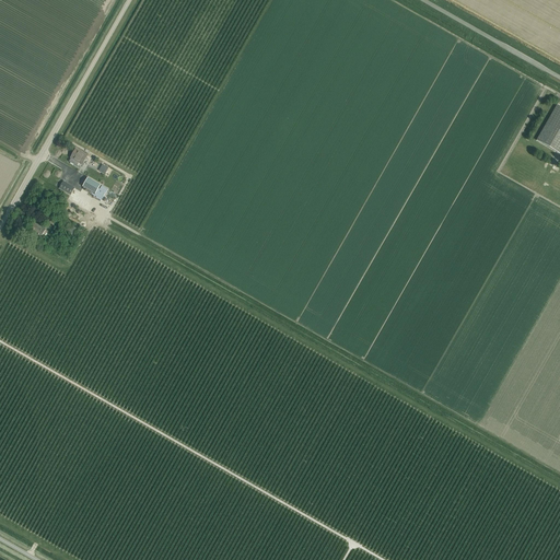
[(559,153),(559,106),(557,105),(537,141),(559,153)]
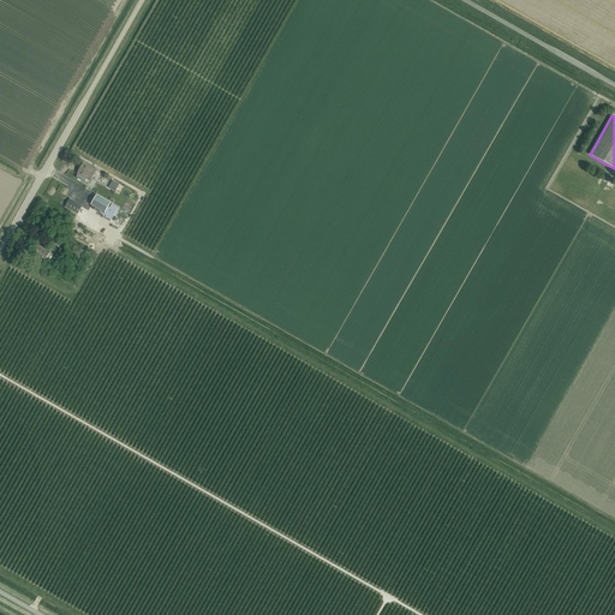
[(90,181),(96,172),(83,163),(77,174),(90,181)]
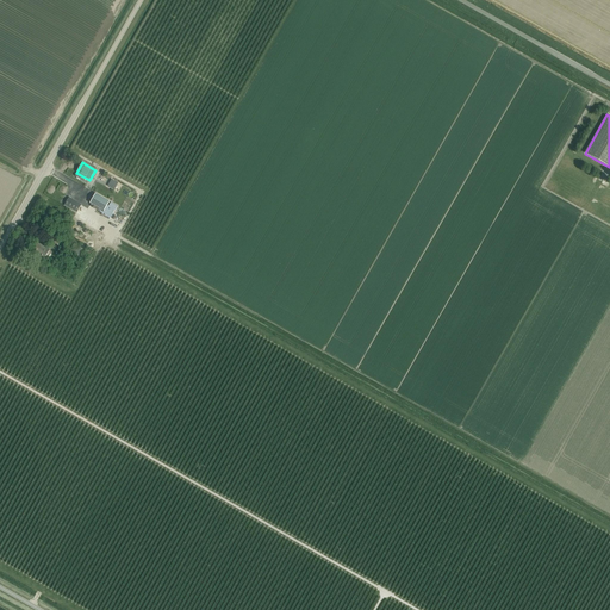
[(104,211),(110,201),(95,193),(89,204),(104,211)]
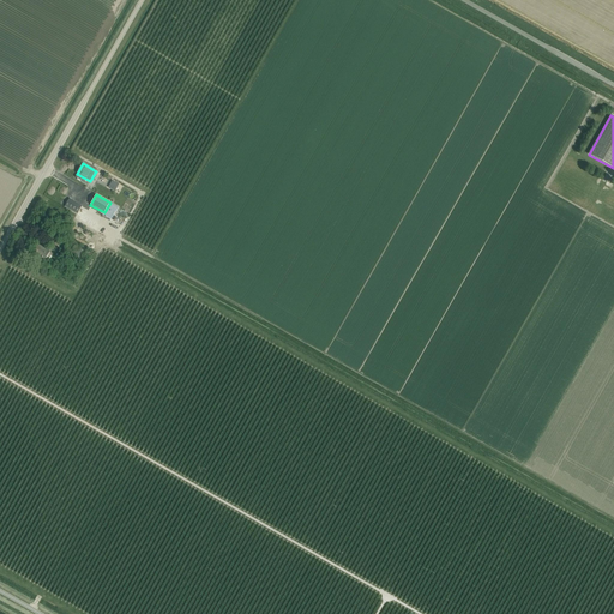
[(65,206),(77,214),(82,206),(70,199),(65,206)]
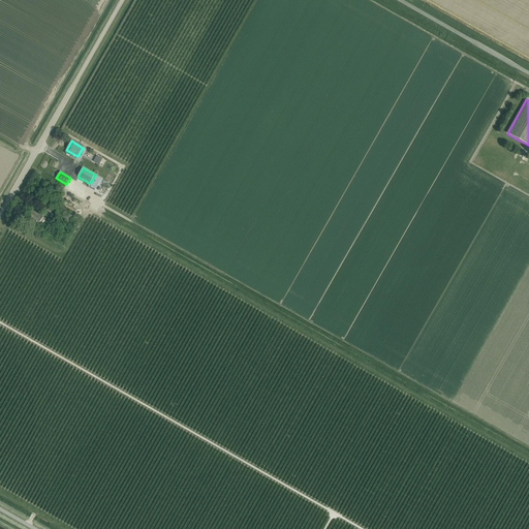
[(68,222),(72,213),(61,207),(56,215),(68,222)]
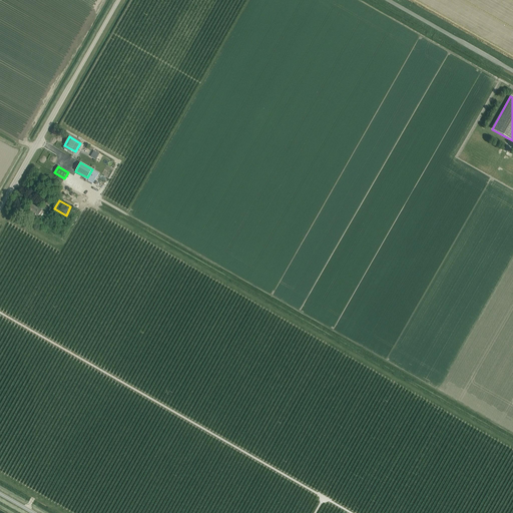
[(37,218),(41,210),(31,204),(26,212),(37,218)]
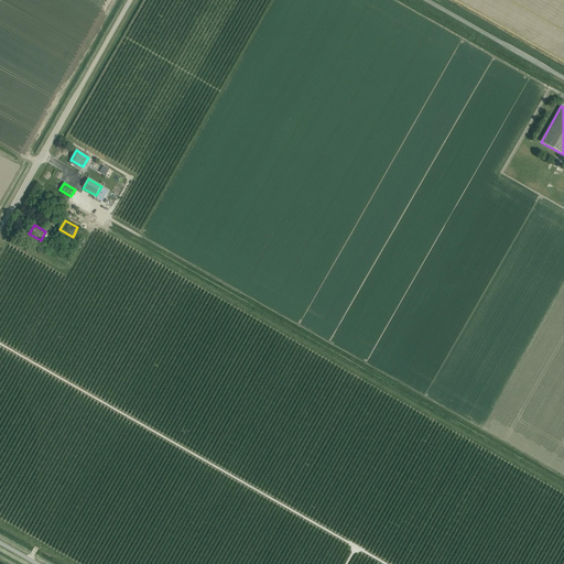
All buildings are outlined.
